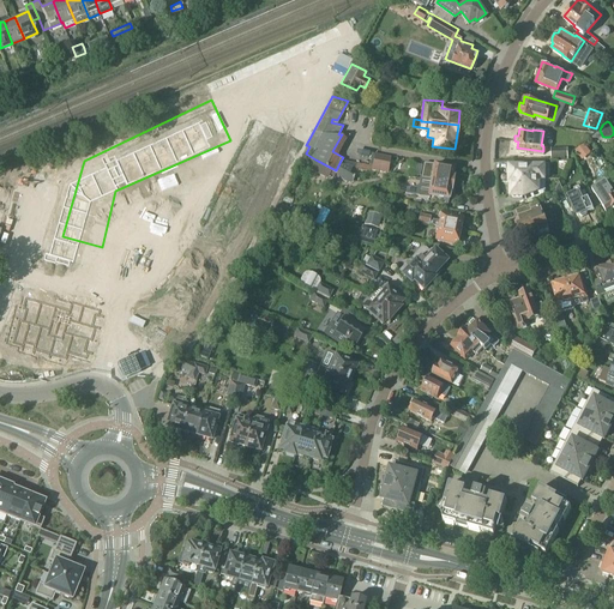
[(551,156),(569,156),(569,144),(551,144),(551,156)]
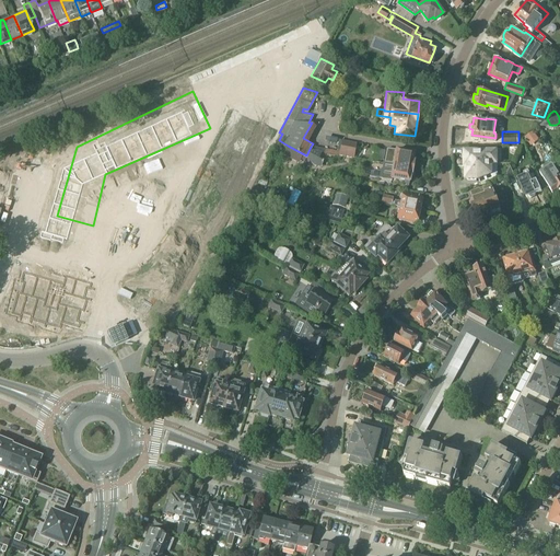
[(339,149),(325,147),(325,151),(353,155),(356,140),(341,138),(339,149)]
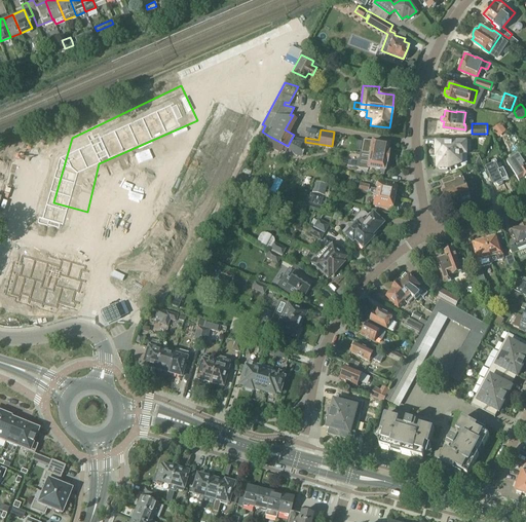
[(363,137),(360,151),(387,155),(389,154),(390,150),(388,148),(389,147),(388,146),(389,142),(363,137)]
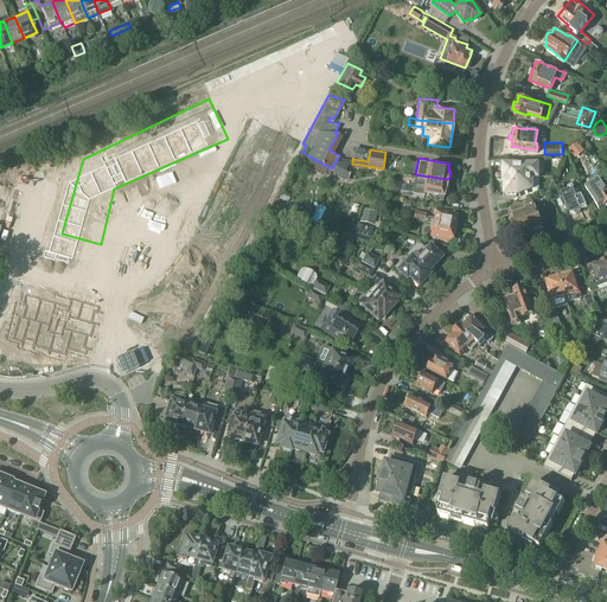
[(331,170),(334,172),(342,178),(347,179),(351,172),(345,170),(349,161),(337,159),(332,168),(331,170)]
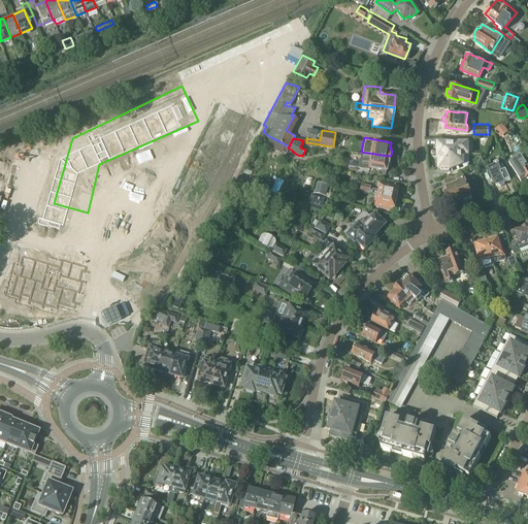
[(440,166),(449,166),(451,170),(468,164),(468,141),(439,141),(439,154),(440,154),(440,166)]
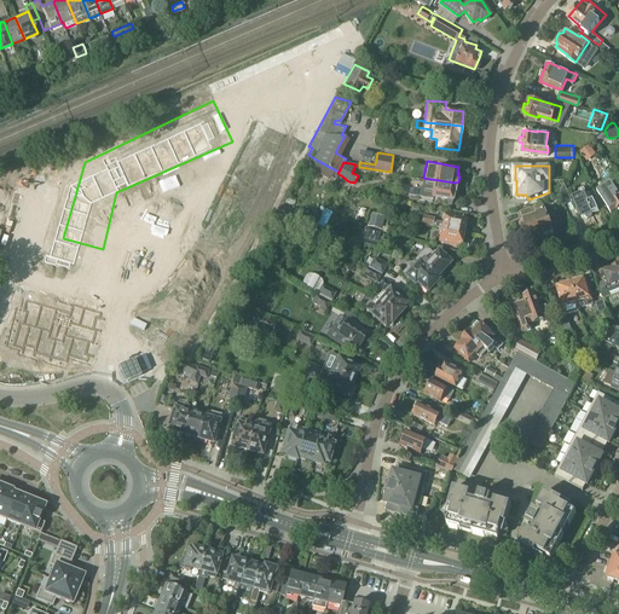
[(446,197),(446,200),(452,201),(453,192),(455,191),(457,190),(457,185),(456,184),(456,183),(423,178),(422,185),(420,184),(420,186),(411,187),(410,192),(422,195),(422,196),(433,197),(434,196),(446,197)]
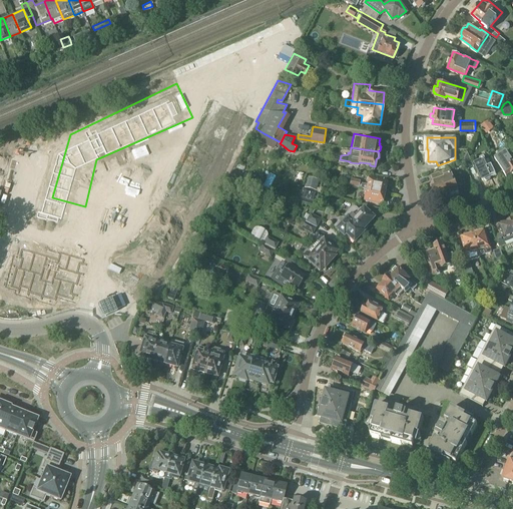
[(507,149),(506,148),(495,156),(506,173),(511,171),(512,170),(512,159),(511,157),(512,155),(512,151),(510,147),(507,149)]
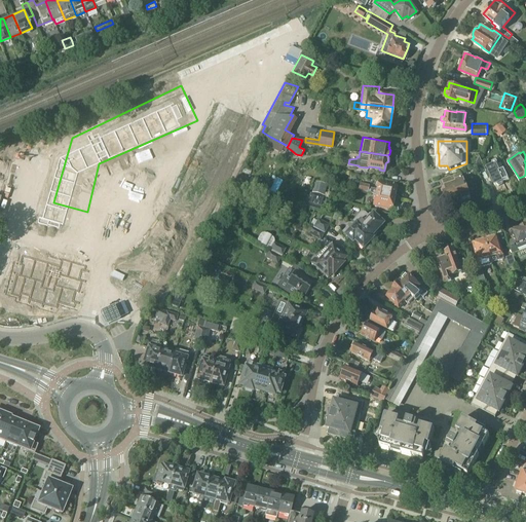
[(479,155),(476,161),(480,171),(486,168),(480,155),(479,155)]
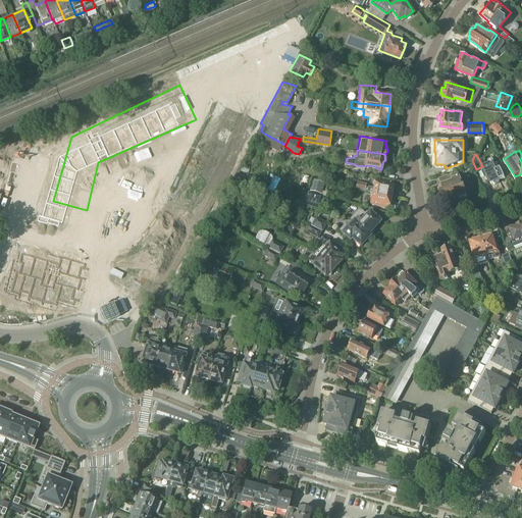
[(13,156),(4,158),(0,172),(8,174),(13,156)]
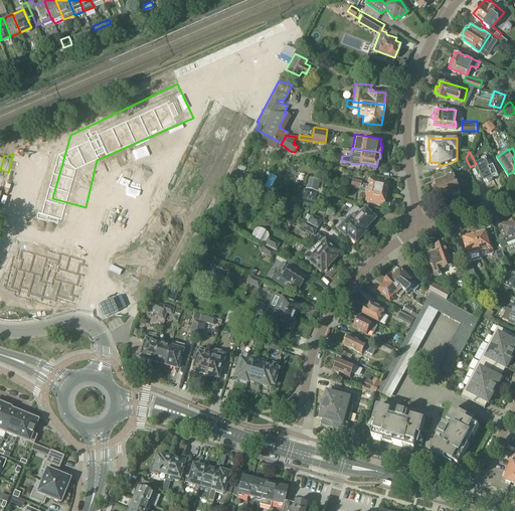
[(477,162),(485,179),(487,178),(488,180),(493,178),(493,175),(498,173),(494,164),(491,157),(488,158),(486,154),(481,156),(483,159),(477,162)]
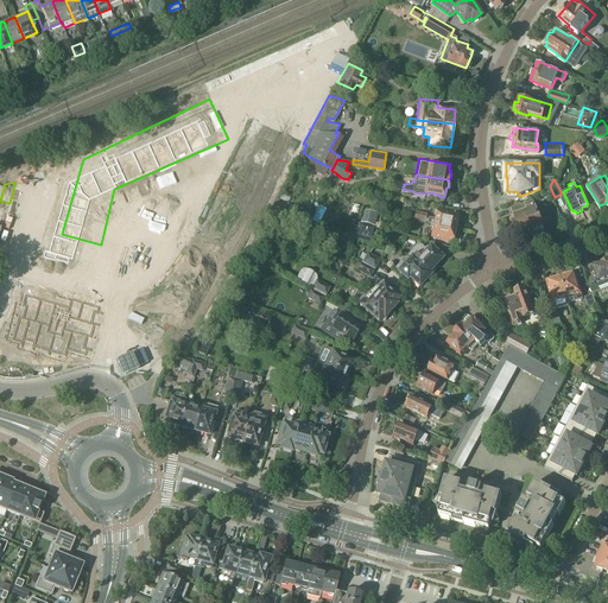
[(513,220),(513,221),(512,223),(513,228),(515,228),(515,229),(523,227),(525,233),(544,226),(536,203),(534,204),(532,197),(512,205),(514,214),(512,214),(514,220),(513,220)]
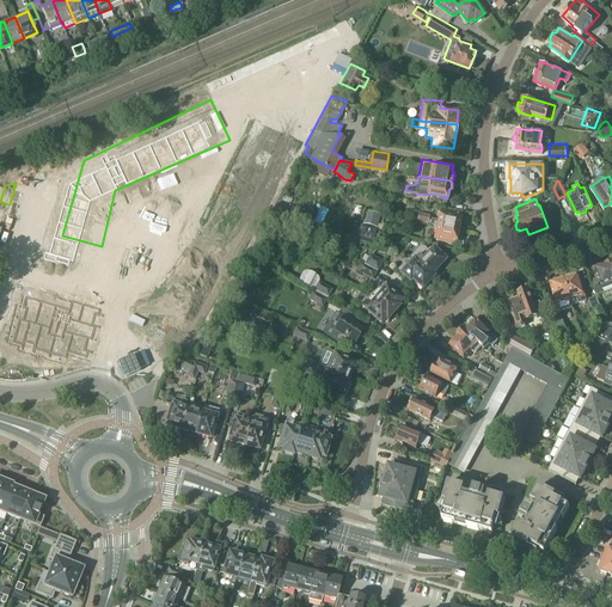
[(417,220),(436,224),(436,222),(459,227),(460,222),(461,221),(463,216),(461,215),(461,214),(439,209),(438,218),(429,215),(429,213),(418,210),(416,218),(417,219),(417,220)]
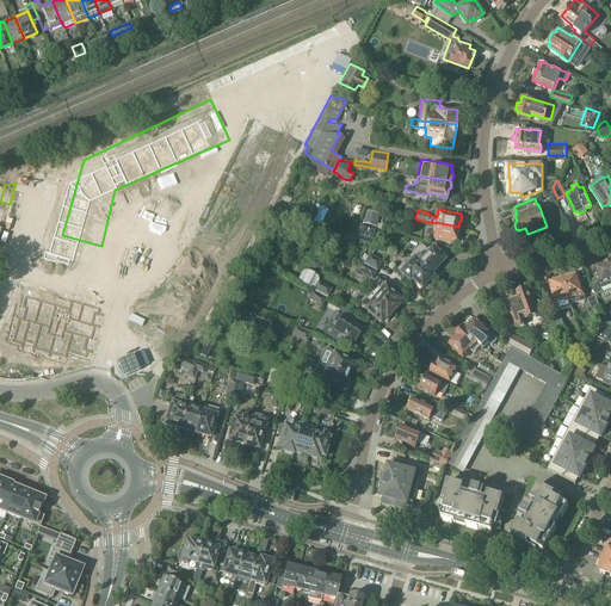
[(360,221),(356,237),(374,242),(378,227),(360,221)]
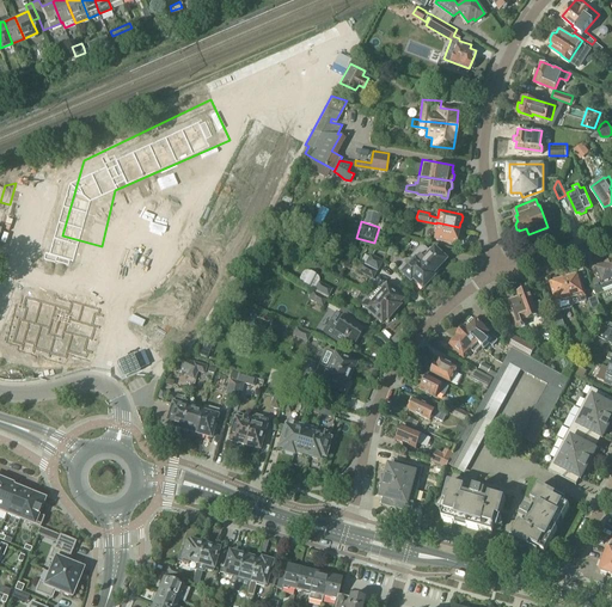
[(436,222),(436,224),(433,237),(456,241),(456,240),(458,239),(459,235),(458,233),(459,227),(436,222)]
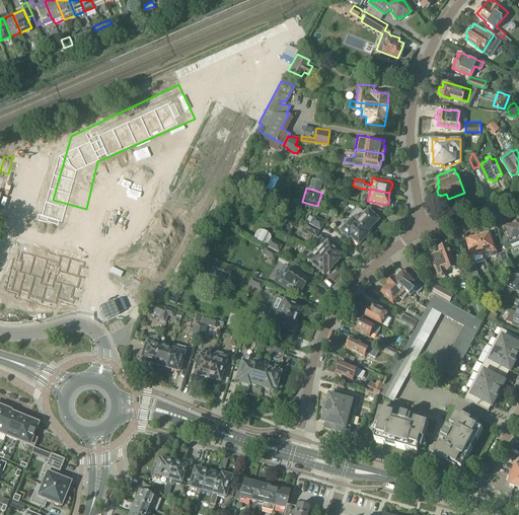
[(355,206),(348,214),(357,222),(366,231),(377,218),(366,208),(366,209),(365,208),(363,208),(362,209),(358,206),(355,206)]
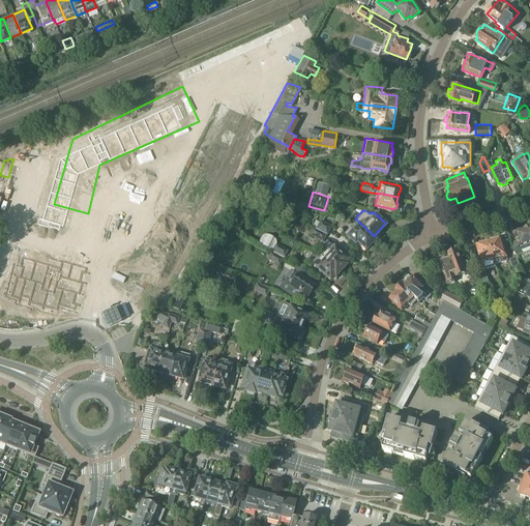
[(319,221),(317,220),(314,225),(327,232),(331,224),(320,217),(319,221)]
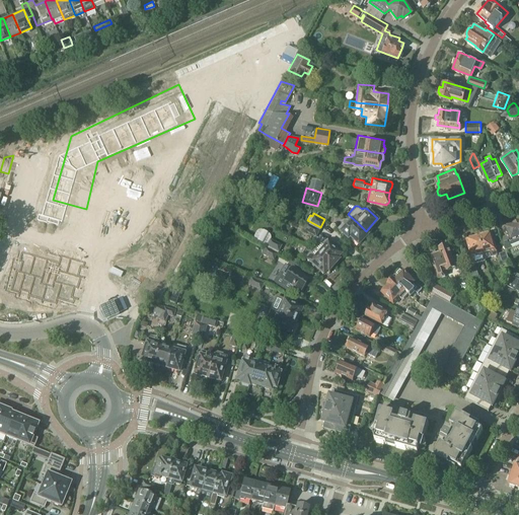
[(349,234),(357,241),(356,241),(358,242),(367,232),(366,231),(357,222),(348,214),(351,217),(345,223),(343,221),(337,226),(340,228),(348,236),(349,234)]
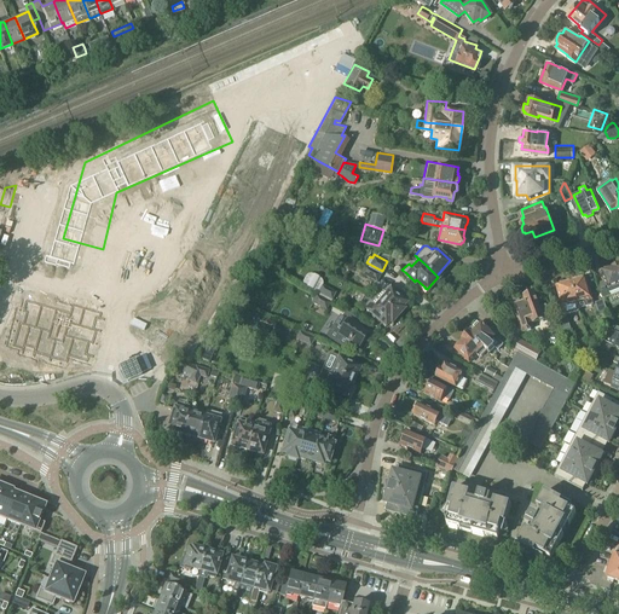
[(382,271),(366,262),(362,271),(377,279),(382,271)]
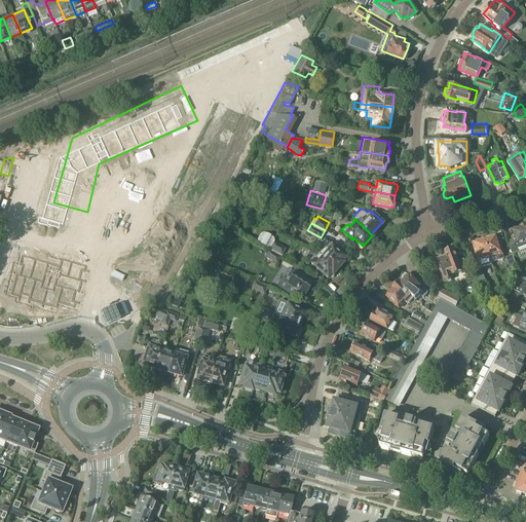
[(513,228),(516,235),(508,238),(513,251),(525,246),(525,228),(524,224),(518,226),(518,225),(515,226),(514,227),(513,228)]
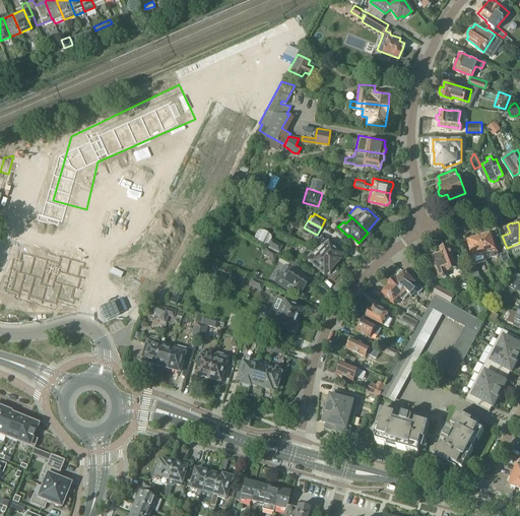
[(253,237),(267,242),(265,245),(277,251),(278,250),(282,243),(271,237),(271,236),(271,235),(270,234),(270,233),(269,232),(262,228),(261,228),(260,228),(259,228),(258,229),(257,229),(253,237)]
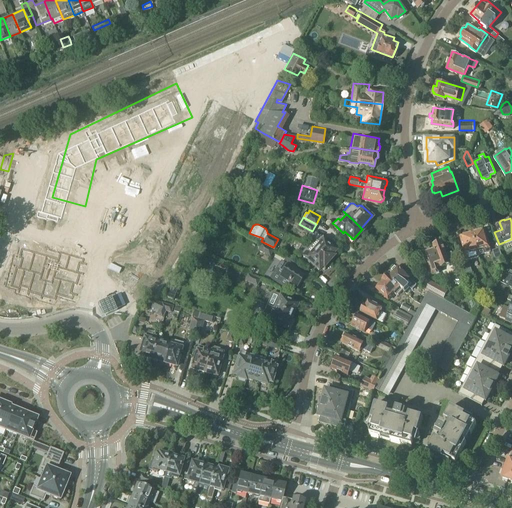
[(491,249),(484,227),(473,231),(479,252),(486,251),(491,249)]
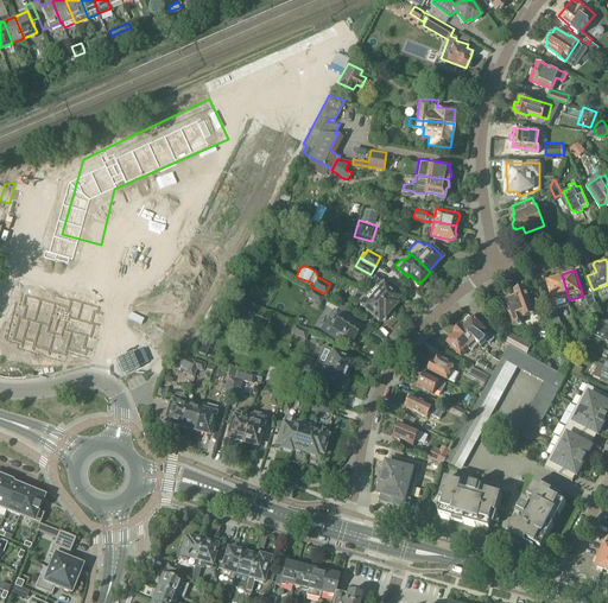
[(366,289),(372,291),(391,308),(397,302),(396,299),(399,296),(381,280),(378,277),(374,274),(371,279),(366,287),(366,289)]
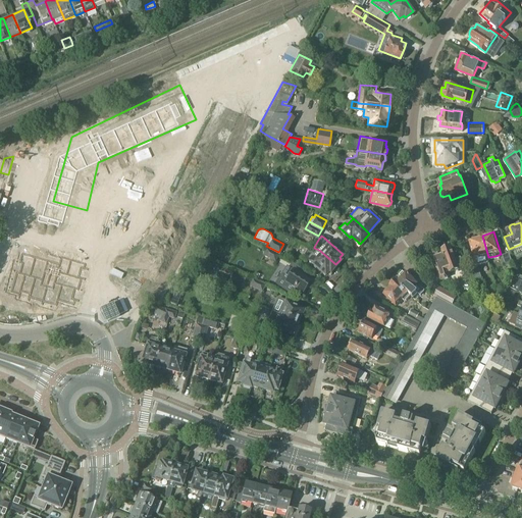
[(470,239),(475,257),(469,258),(474,276),(481,274),(477,262),(488,259),(487,258),(488,257),(482,236),(470,239)]
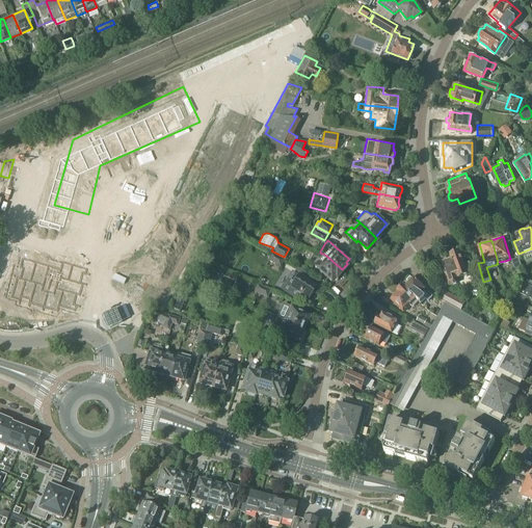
[(450,254),(451,256),(440,260),(449,284),(457,281),(455,274),(457,273),(458,276),(468,272),(468,270),(473,268),(470,260),(463,262),(459,249),(450,254)]
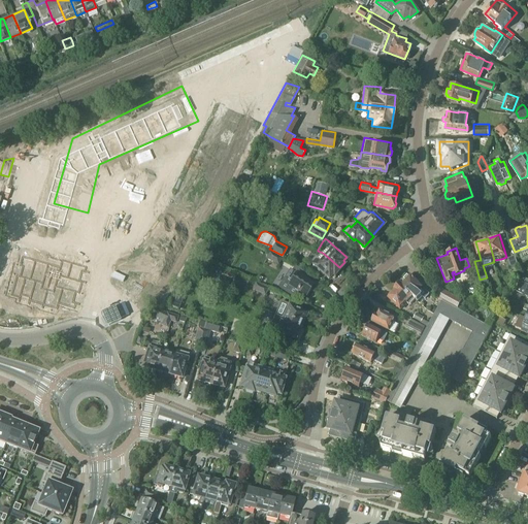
[(282,255),(269,249),(266,257),(278,263),(283,256),(282,256),(282,255)]
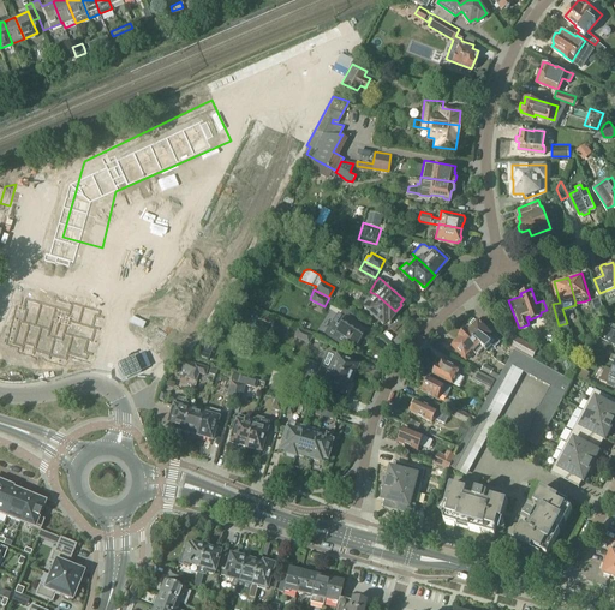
[(360,303),(362,304),(365,306),(383,322),(387,318),(389,320),(395,311),(376,294),(370,292),(360,303)]
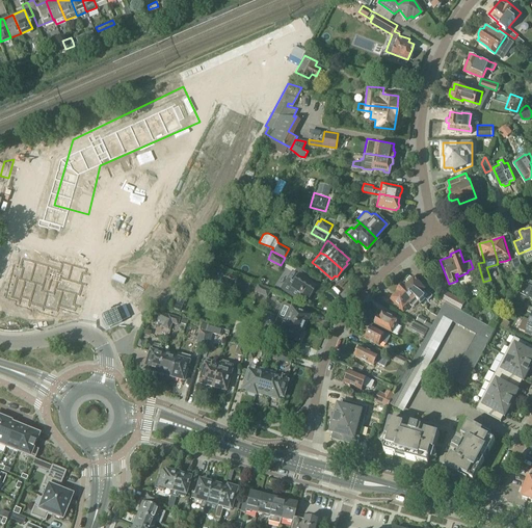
[(40,255),(22,292),(82,312),(96,273),(40,255)]
